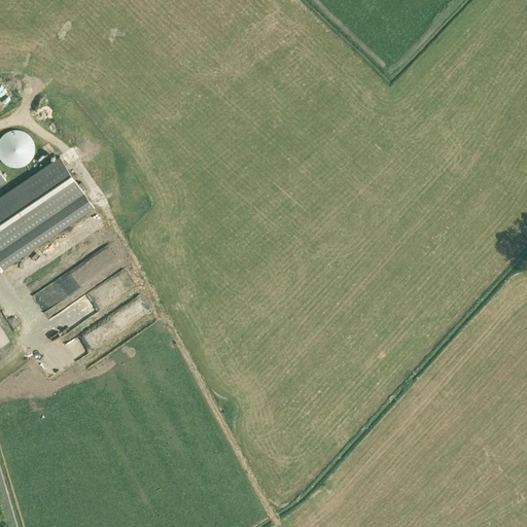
[(0,156),(2,161),(6,164),(9,166),(13,167),(18,167),(21,167),(24,166),(27,165),(29,163),(32,160),(33,155),(35,152),(35,148),(35,145),(34,142),(32,139),(29,135),(25,132),(20,130),(15,130),(10,131),(7,133),(4,135),(2,137),(0,139),(0,156)]
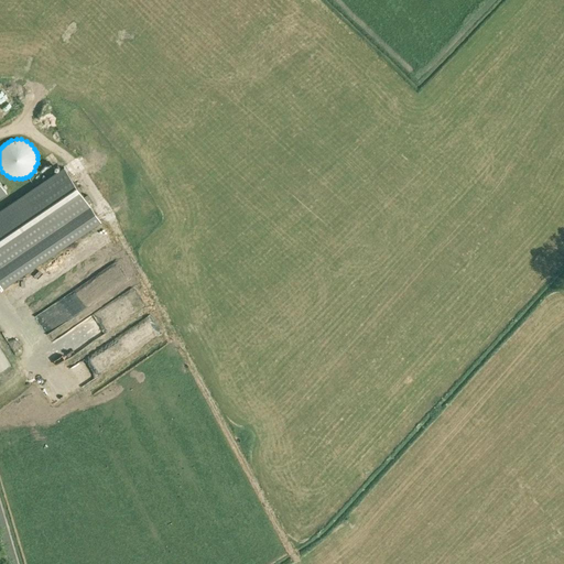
[(65,167),(25,194),(0,210),(0,283),(3,288),(101,220),(91,206),(65,167)]
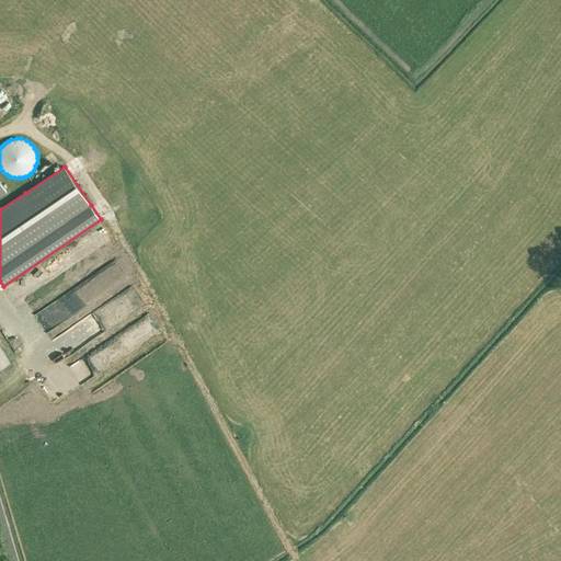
[(87,252),(91,258),(103,248),(99,242),(87,252)]
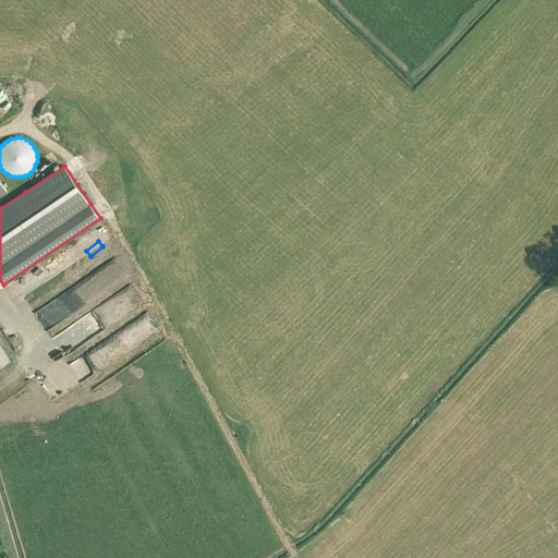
[(27,335),(89,295),(79,279),(16,318),(27,335)]
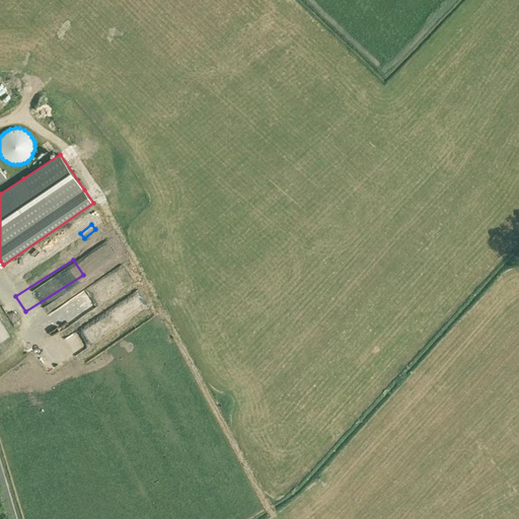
[(23,275),(32,272),(30,266),(21,270),(23,275)]
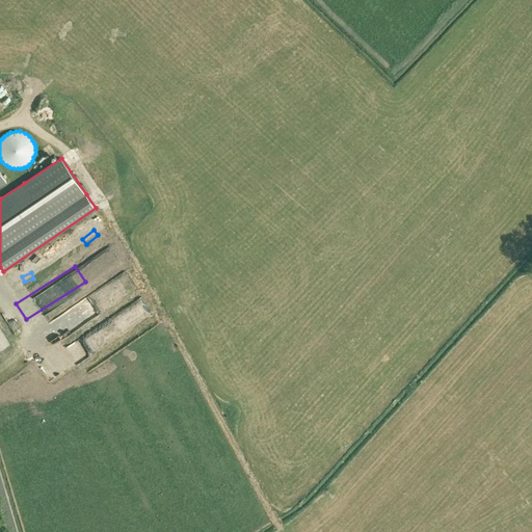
[(25,323),(17,327),(23,339),(31,335),(25,323)]
